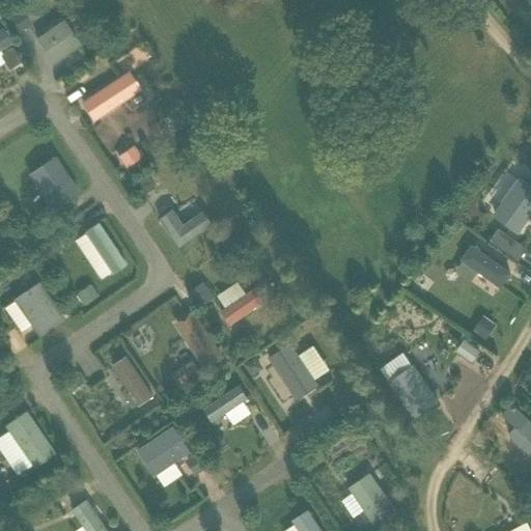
[(530,0),(522,0),(528,12),(530,11),(530,0)]
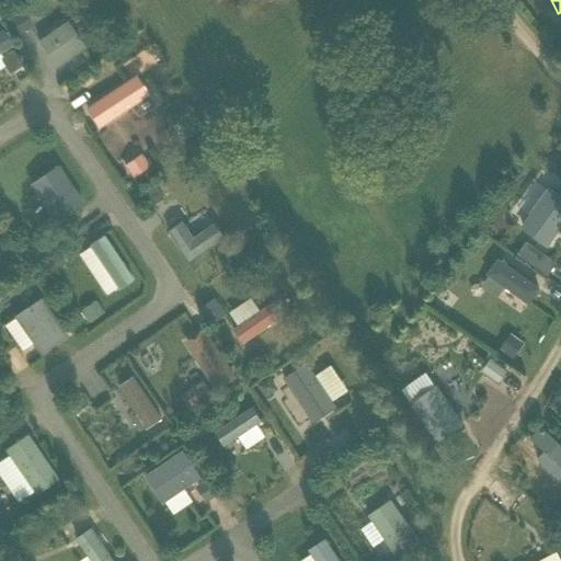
[(69,20),(39,39),(59,68),(89,47),(69,20)]
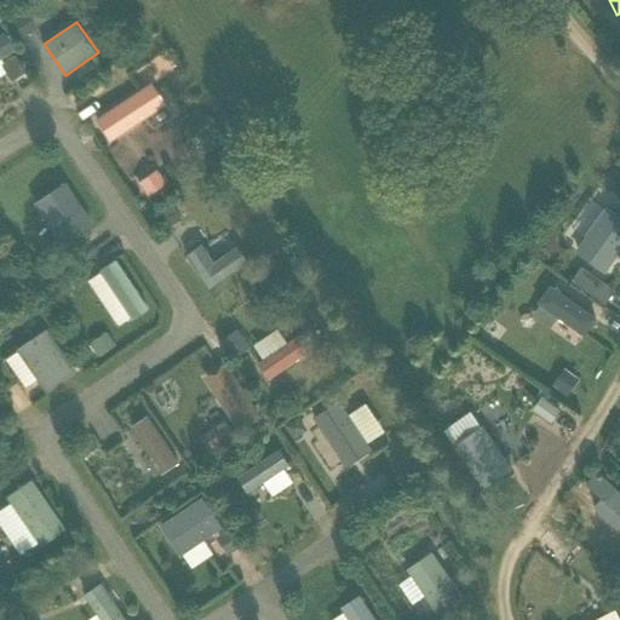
[(1,33),(0,33),(0,76),(3,76),(0,73),(0,61),(15,51),(1,33)]
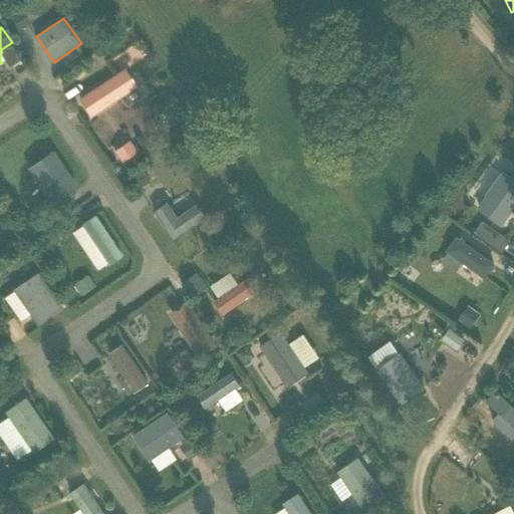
[(10,46),(0,53),(0,57),(7,68),(19,60),(10,46)]
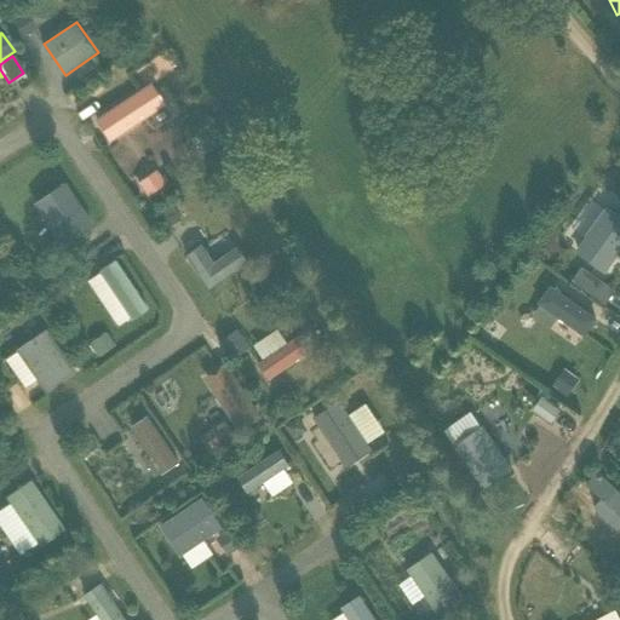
[(110,142),(168,105),(154,81),(95,118),(110,142)]
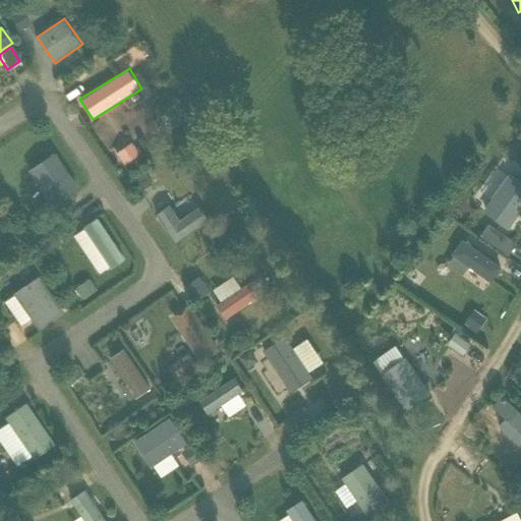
[(132,141),(115,153),(123,165),(140,154),(132,141)]
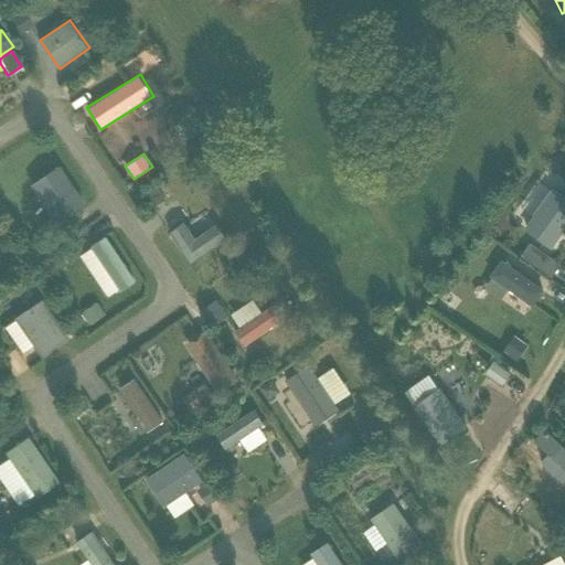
[(56,225),(85,209),(61,166),(32,183),(56,225)]
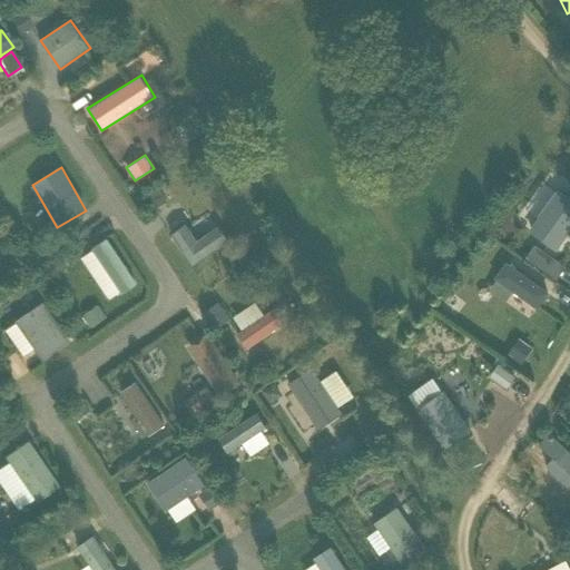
[(569,199),(560,193),(532,232),(557,249),(569,231),(569,199)]
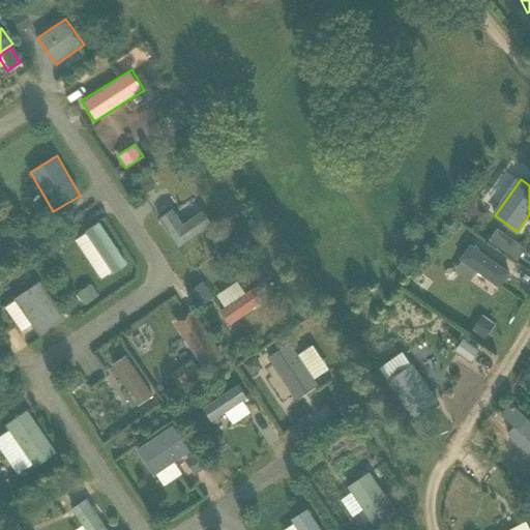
[(198,199),(178,208),(184,219),(203,211),(198,199)]
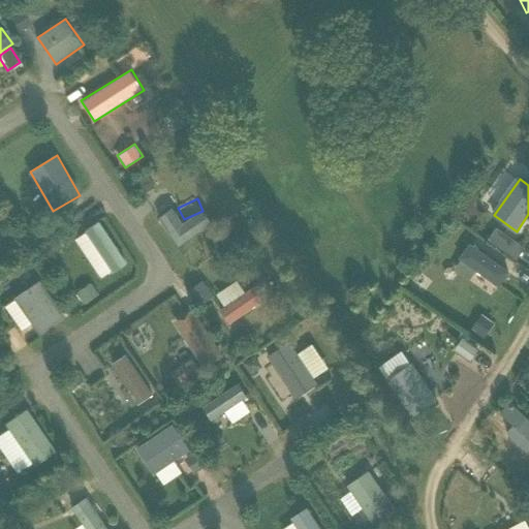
[(159,218),(179,248),(215,224),(206,210),(185,223),(175,208),(159,218)]
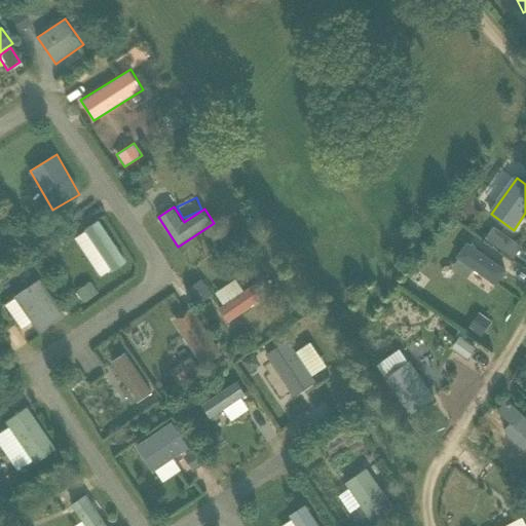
[(88,227),(111,271),(125,263),(103,219),(88,227)]
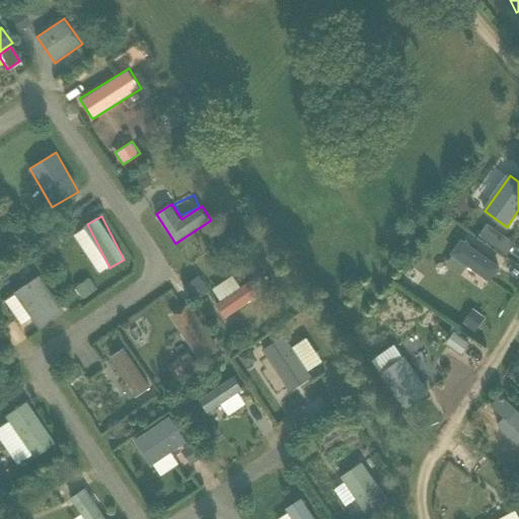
[(447,265),(463,274),(468,265),(493,280),(503,263),(462,238),(447,265)]
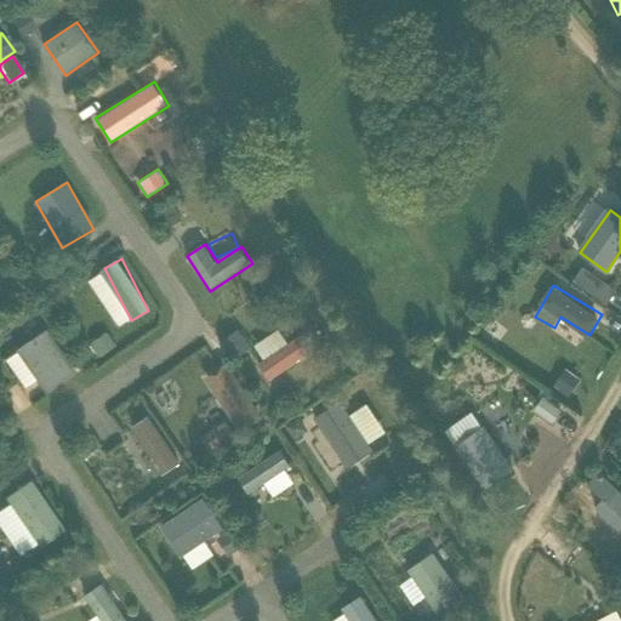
[(579,346),(586,334),(562,319),(554,330),(579,346)]
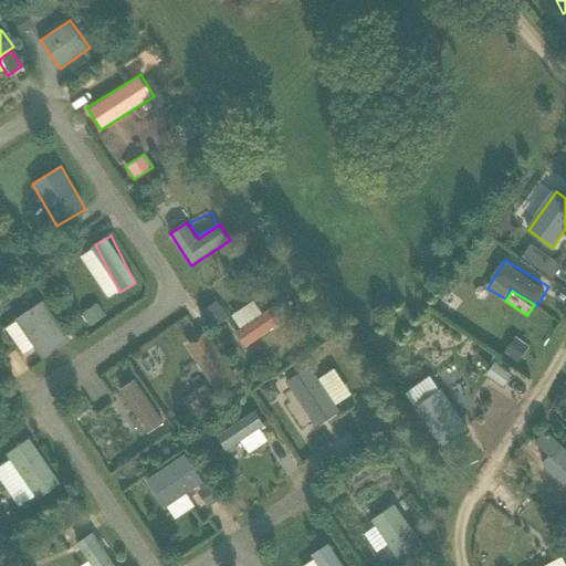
[(34,347),(41,357),(71,338),(44,299),(3,326),(23,355),(34,347)]
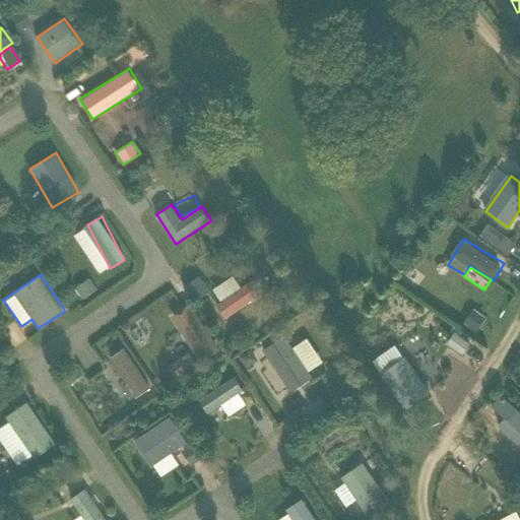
[(88,279),(75,288),(82,299),(95,289),(88,279)]
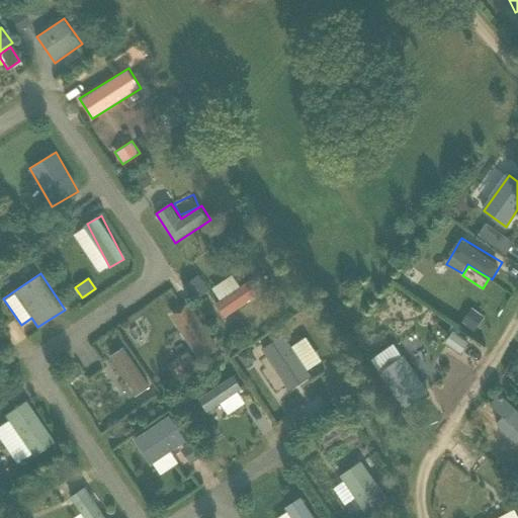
[(227,318),(259,295),(249,280),(216,303),(227,318)]
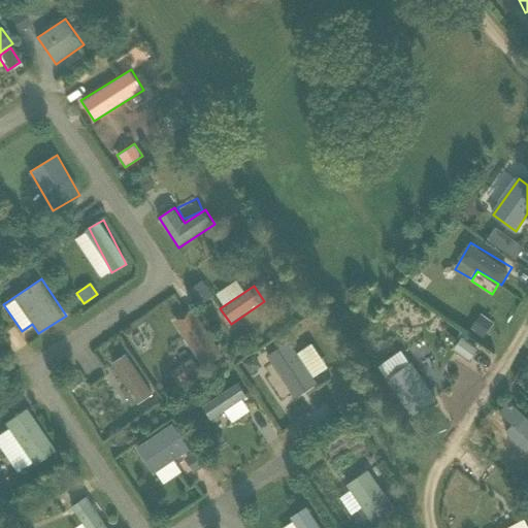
[(176,320),(207,370),(228,358),(197,307),(176,320)]
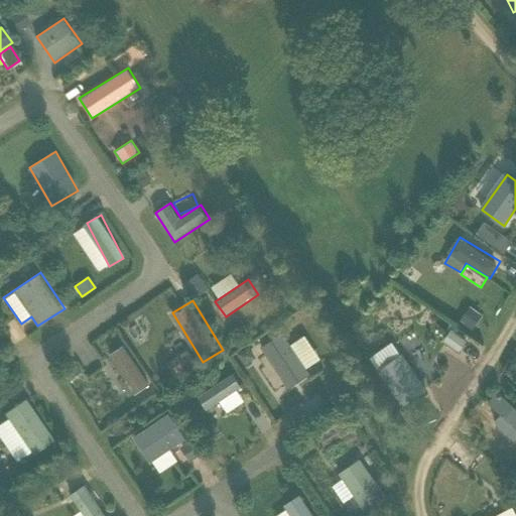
[(471,306),(462,319),(474,328),(483,314),(471,306)]
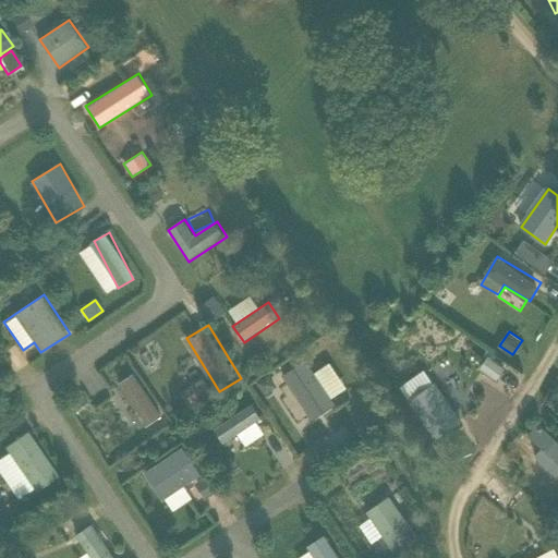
[(482,368),(499,379),(507,367),(489,356),(482,368)]
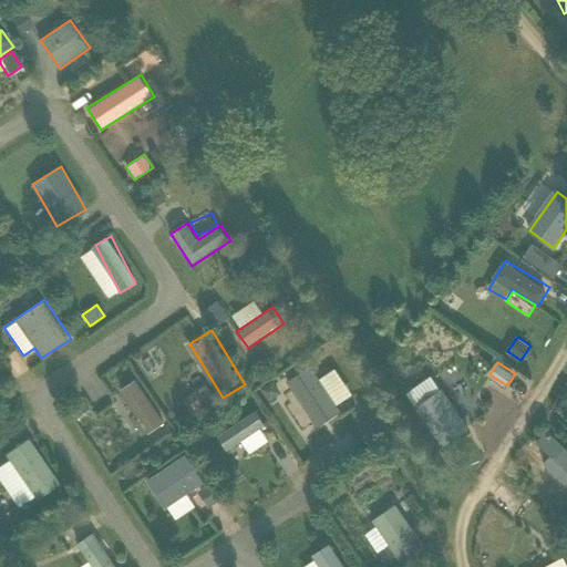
[(311,367),(287,383),(318,428),(341,413),(311,367)]
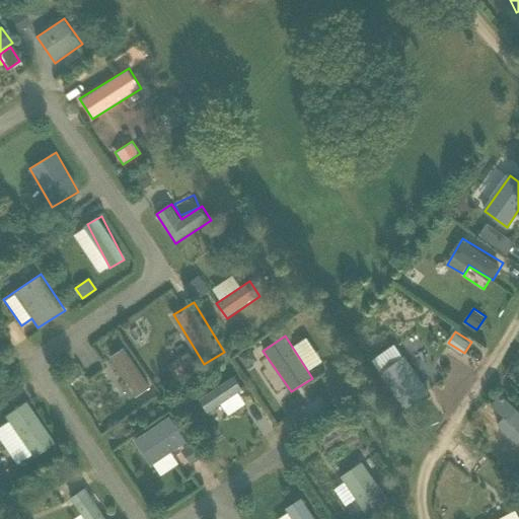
[(402,342),(377,354),(403,408),(428,396),(402,342)]
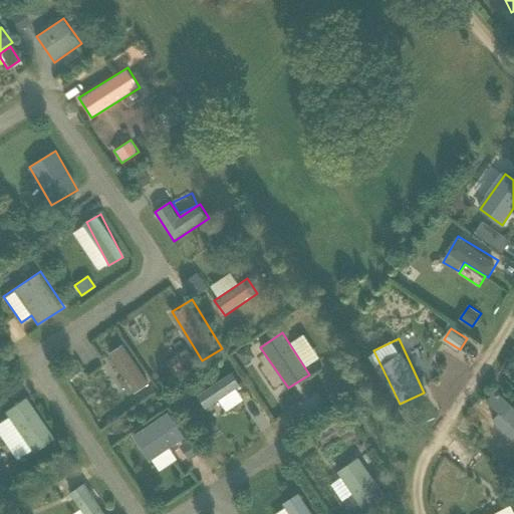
[(111,351),(133,394),(150,386),(127,343),(111,351)]
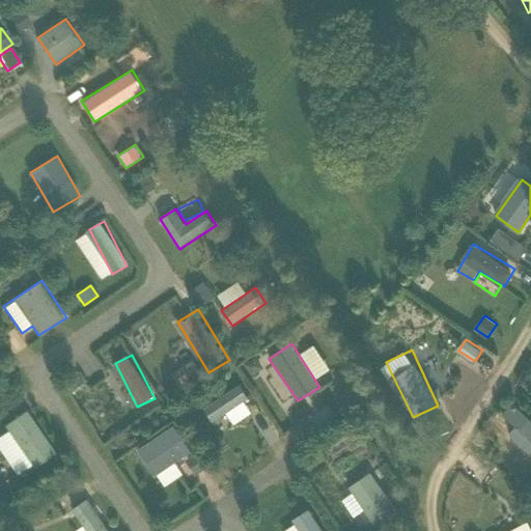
[(185,391),(205,378),(194,360),(173,373),(185,391)]
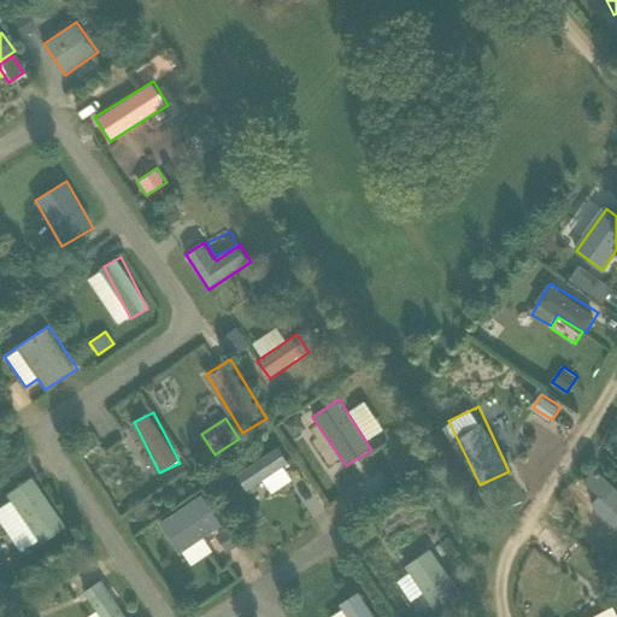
[(89,440),(78,447),(83,454),(94,447),(89,440)]
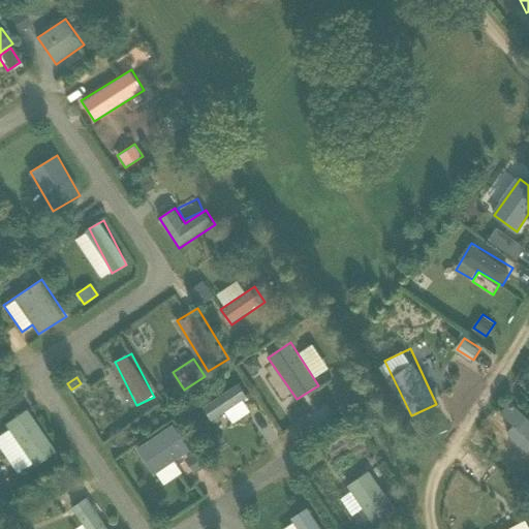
[(227,412),(232,423),(255,411),(241,384),(204,403),(212,421),(227,412)]
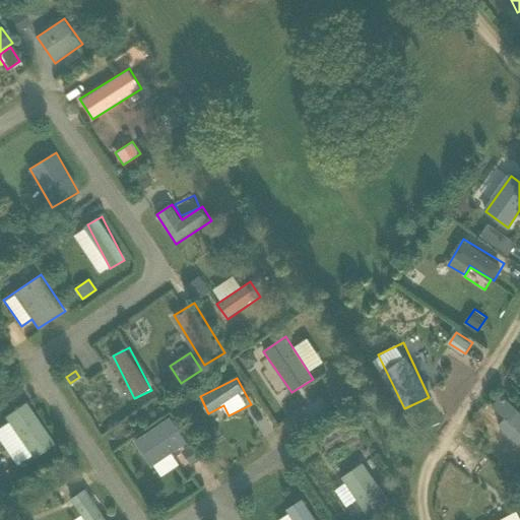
[(519,409),(504,395),(495,405),(508,417),(500,426),(519,444),(519,409)]
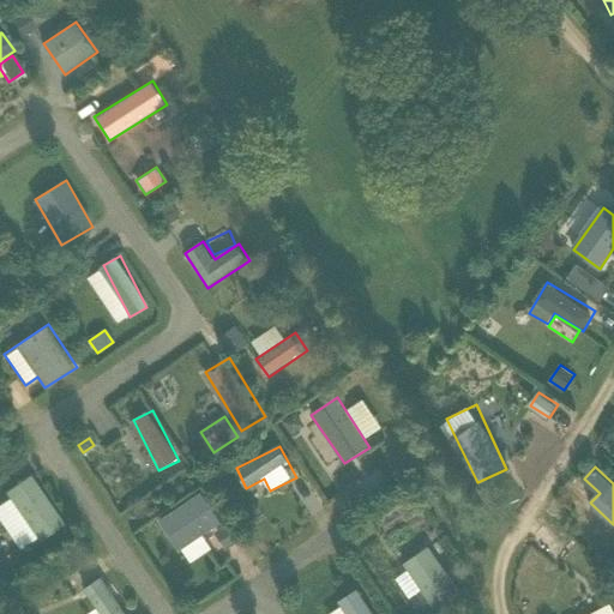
[(0,518),(22,551),(66,521),(32,474),(6,492),(10,497),(0,503),(0,518)]
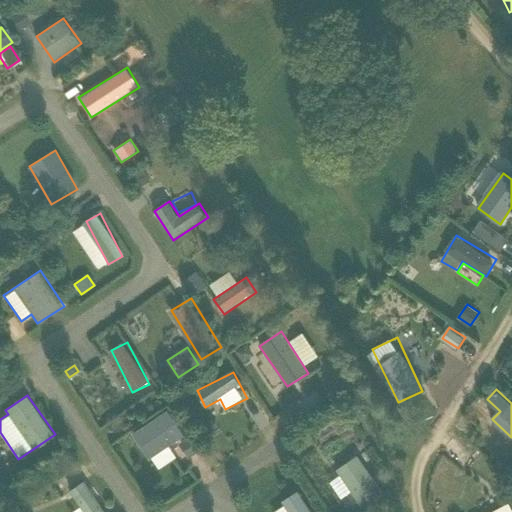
[(166,411),(132,434),(147,459),(149,457),(159,470),(176,457),(168,445),(182,435),(166,411)]
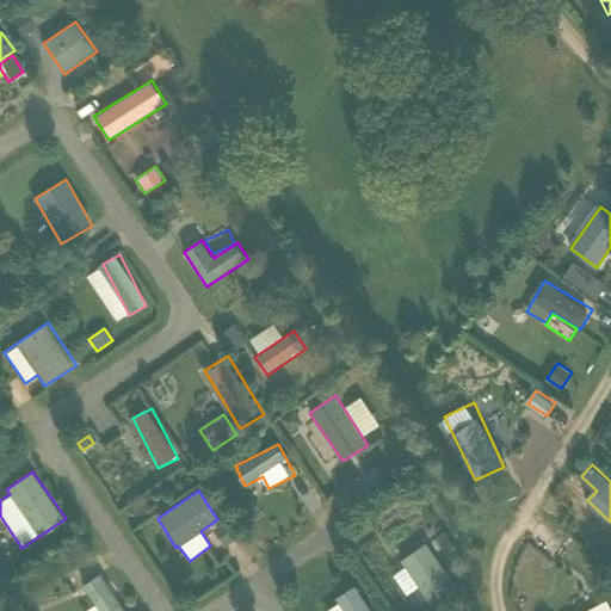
[(457,593),(426,545),(403,561),(434,608),(457,593)]
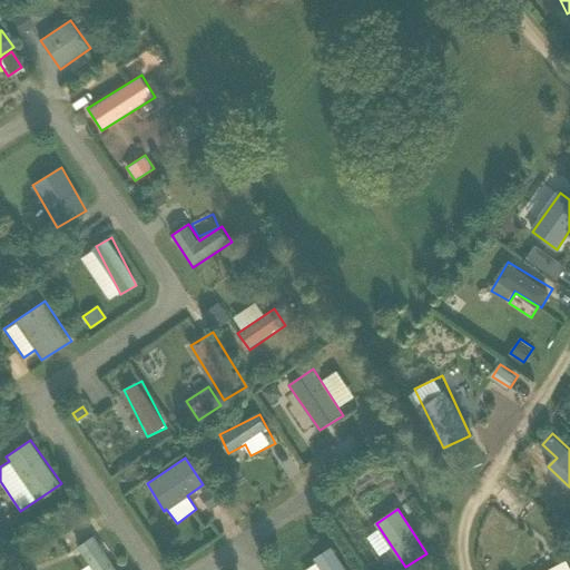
[(95,569),(121,569),(95,534),(78,548),(95,569)]
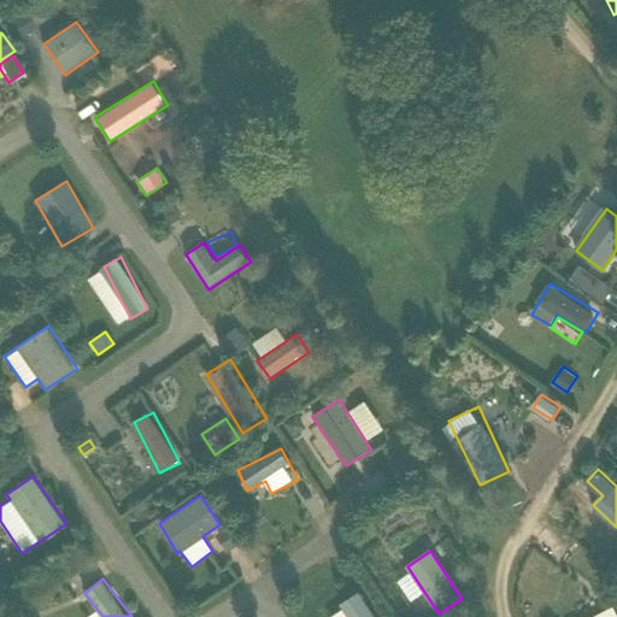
[(377,616),(364,593),(328,615),(329,616),(377,616)]
